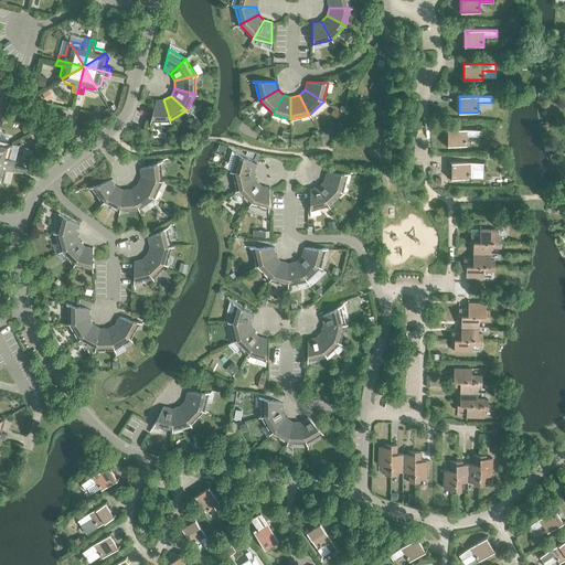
[(150,121),(170,120),(163,99),(156,100),(150,121)]
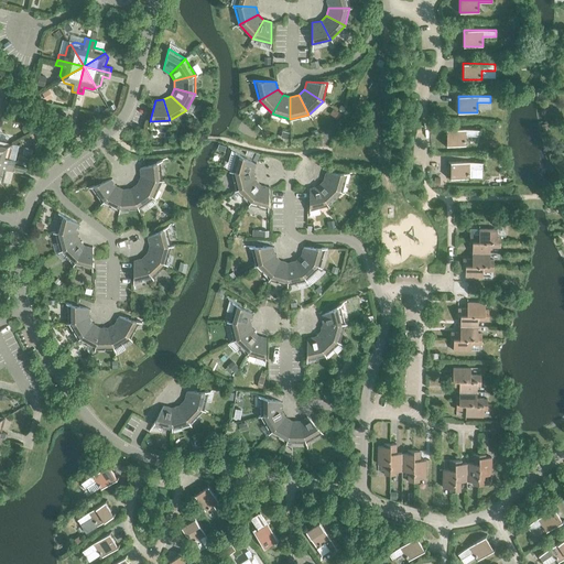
[(465,136),(478,136),(478,129),(446,129),(446,145),(465,145),(465,136)]
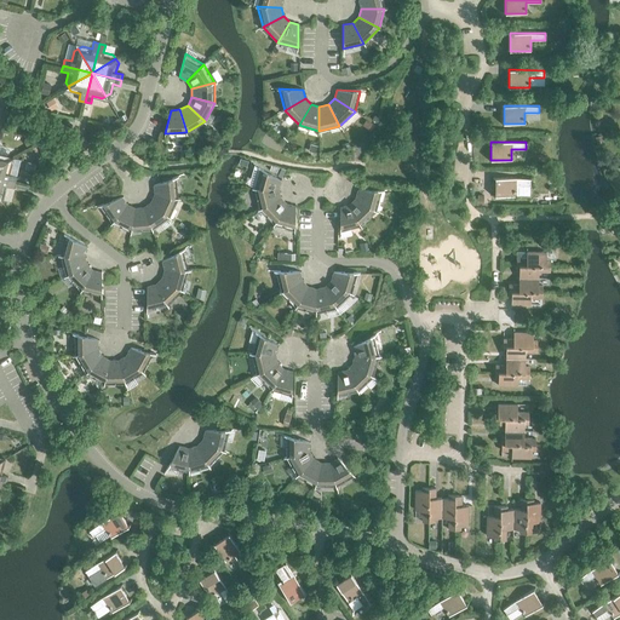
[(0,165),(0,177),(15,182),(16,176),(9,174),(11,165),(9,160),(0,165)]
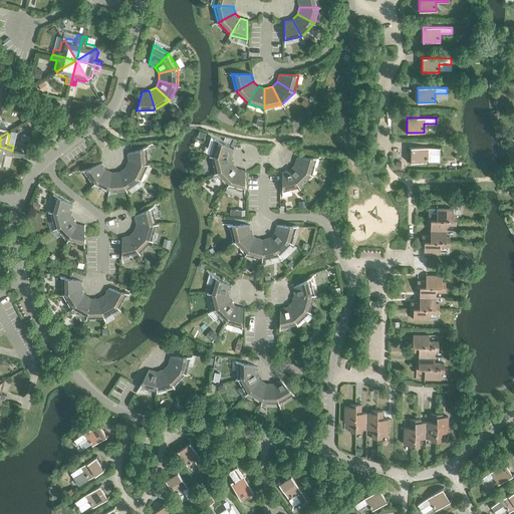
[(211,156),(230,157),(233,150),(216,140),(211,156)]
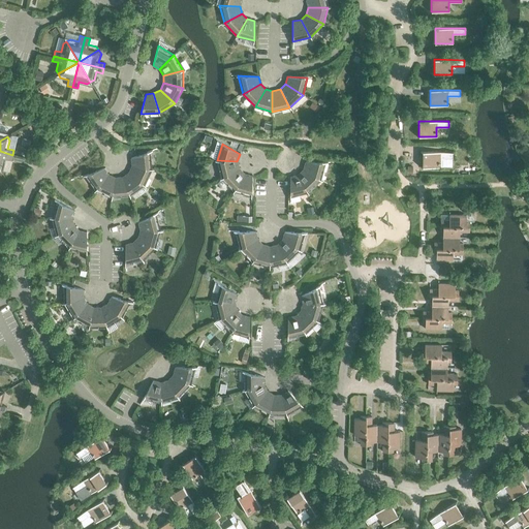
[(11,160),(12,155),(0,151),(0,168),(3,166),(5,158),(11,160)]
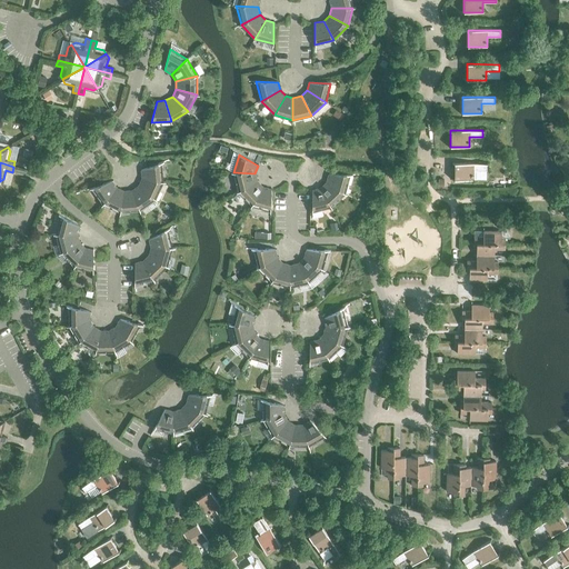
[(141,178),(163,181),(161,162),(141,170),(141,178)]
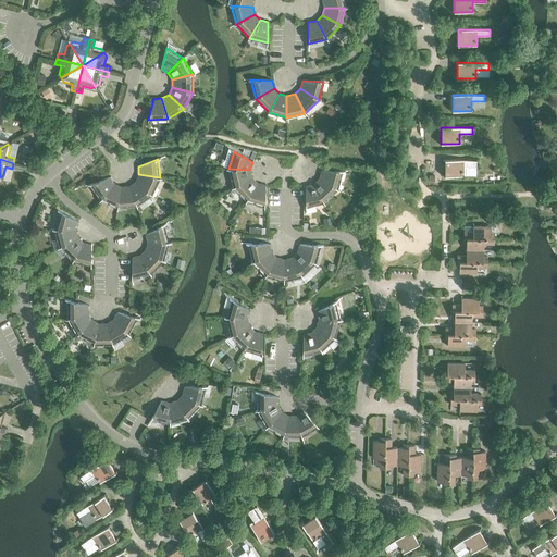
[(463,166),(477,166),(477,160),(445,160),(445,176),(463,176),(463,166)]
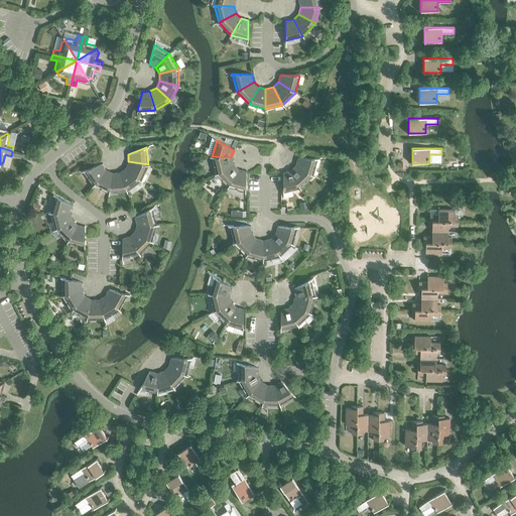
[(233,164),(231,157),(212,156),(216,173),(233,164)]
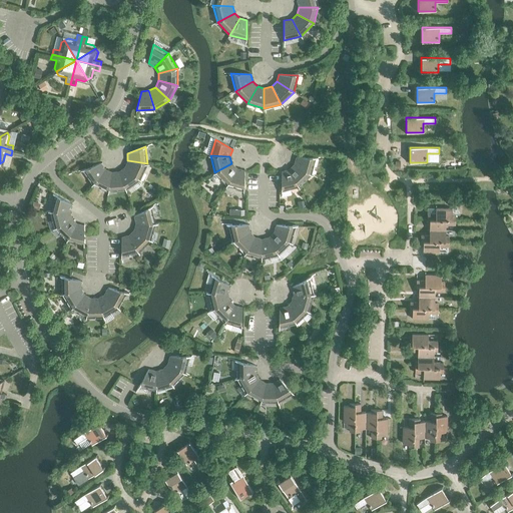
[(294,164),(311,174),(316,157),(296,157),(294,164)]
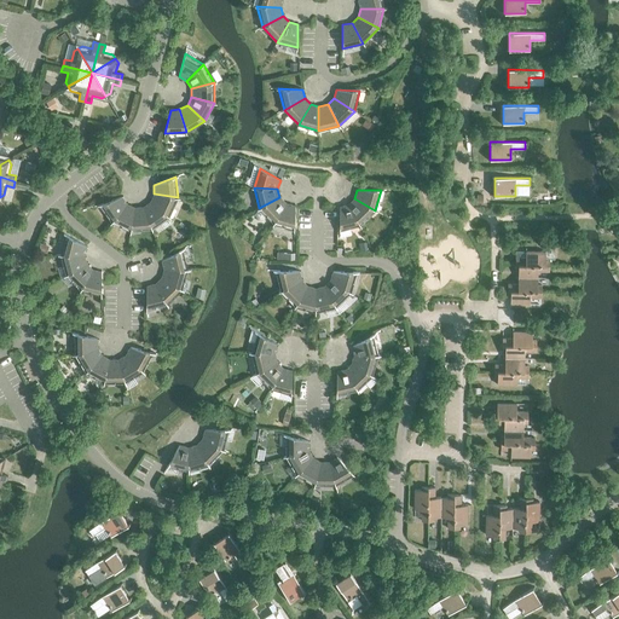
[(168,217),(178,197),(154,194),(150,202),(168,217)]
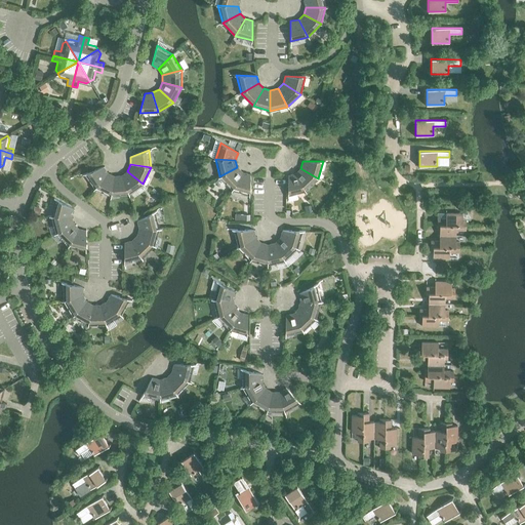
[(94,189),(108,173),(103,166),(84,173),(94,189)]
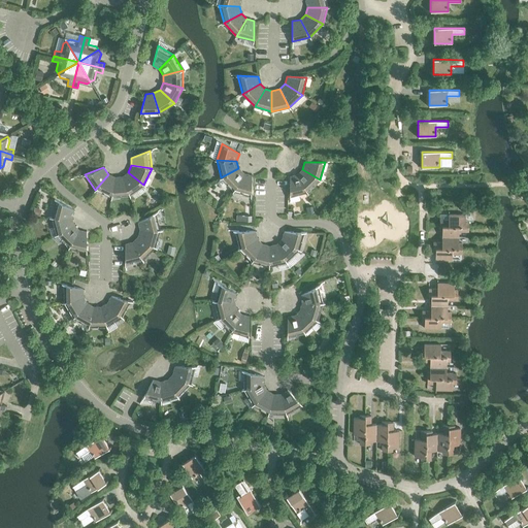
[(233,191),(243,173),(238,168),(221,177),(233,191)]
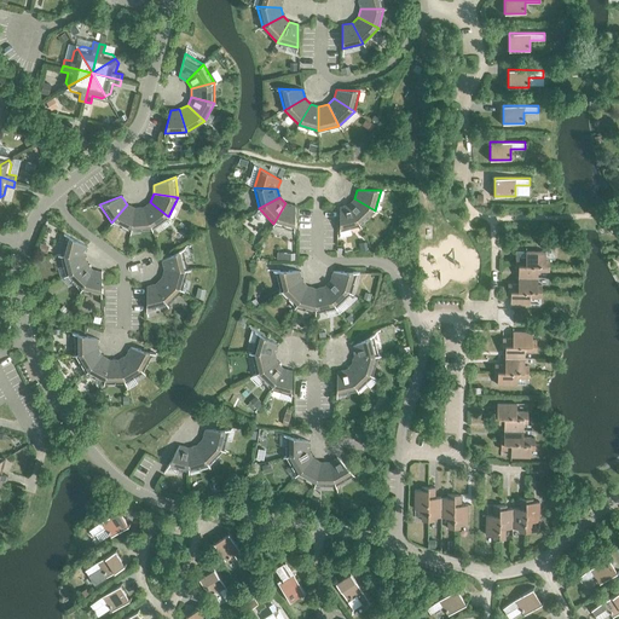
[(360,225),(375,210),(354,198),(348,204),(360,225)]
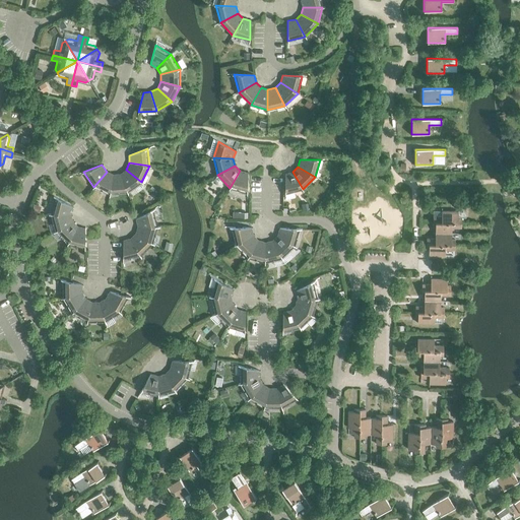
[(127,192),(141,182),(126,170),(121,174),(127,192)]
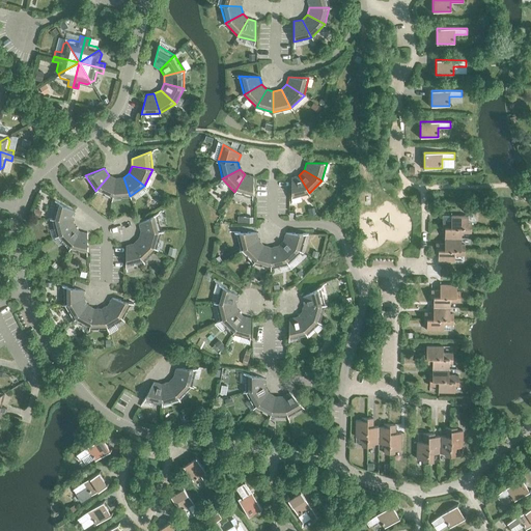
[(245,174),(234,192),(252,197),(252,176),(245,174)]
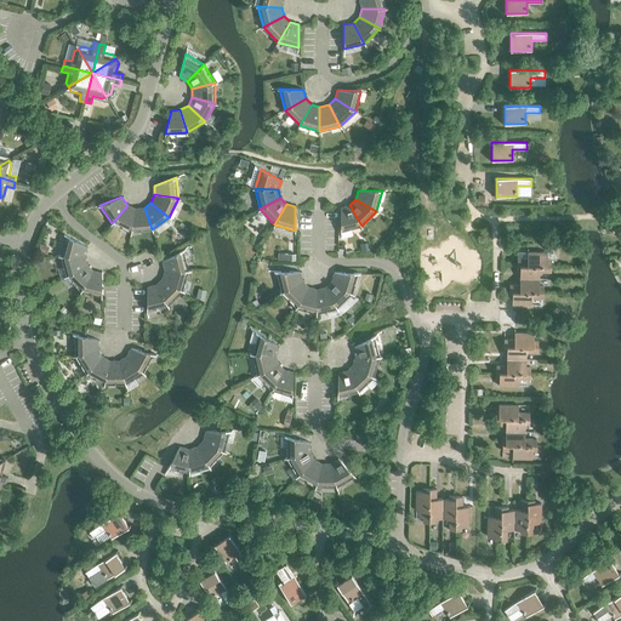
[(131,232),(135,209),(127,205),(112,223),(131,232)]
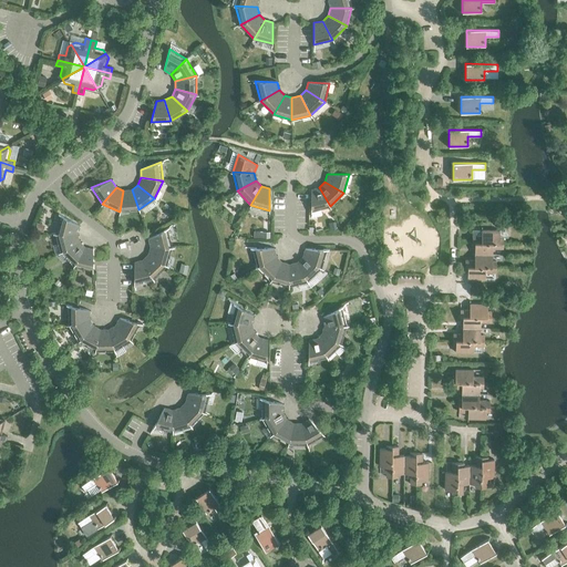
[(311,210),(330,206),(319,187),(311,189),(311,210)]
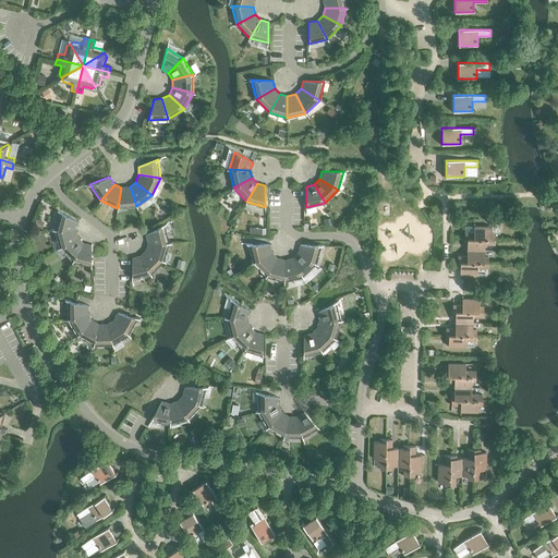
[(118,208),(136,206),(130,186),(121,187),(118,208)]
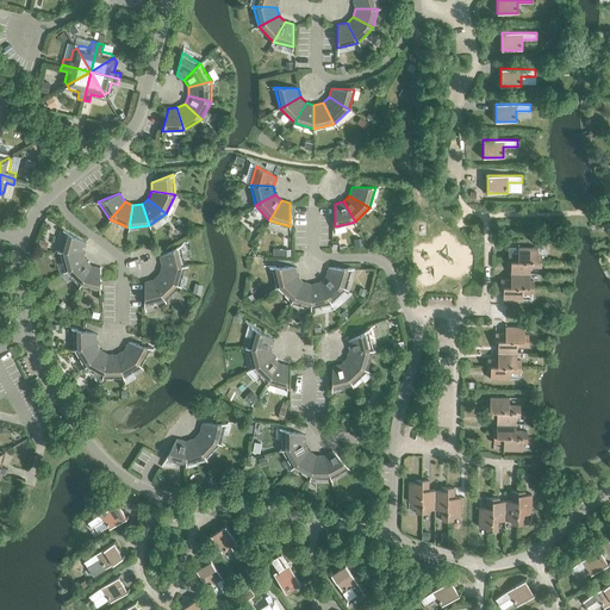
[(60,251),(82,251),(85,243),(64,231),(60,251)]
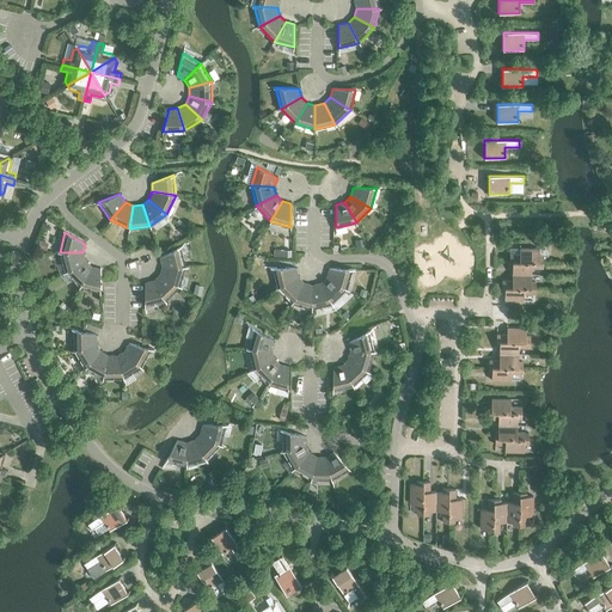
[(161,267),(185,267),(181,246),(160,257),(161,267)]
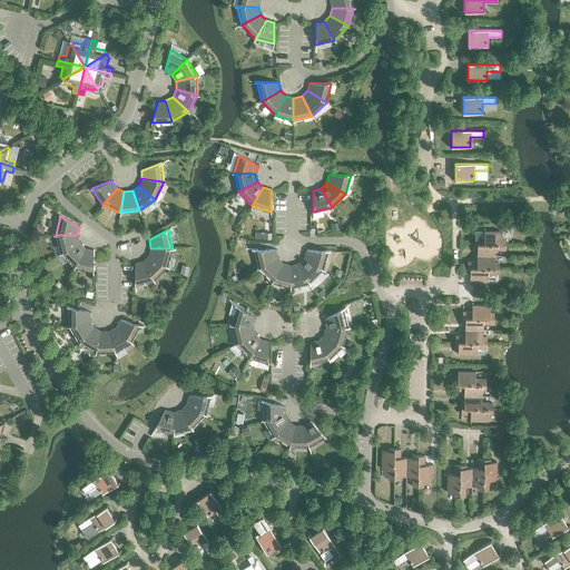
[(474,244),(505,244),(505,238),(502,238),(502,232),(484,232),(484,237),(474,237),(474,244)]
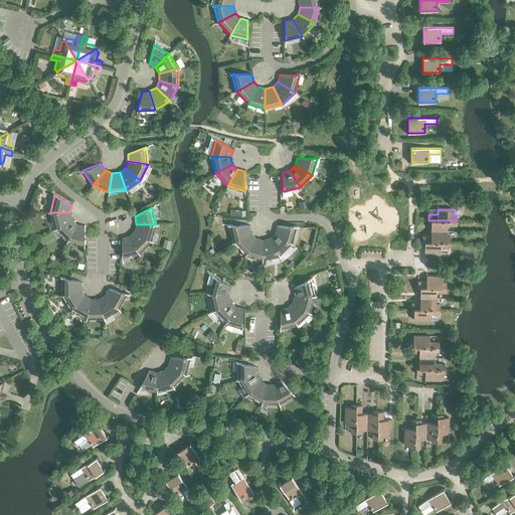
[(54,228),(71,219),(69,212),(50,212),(54,228)]
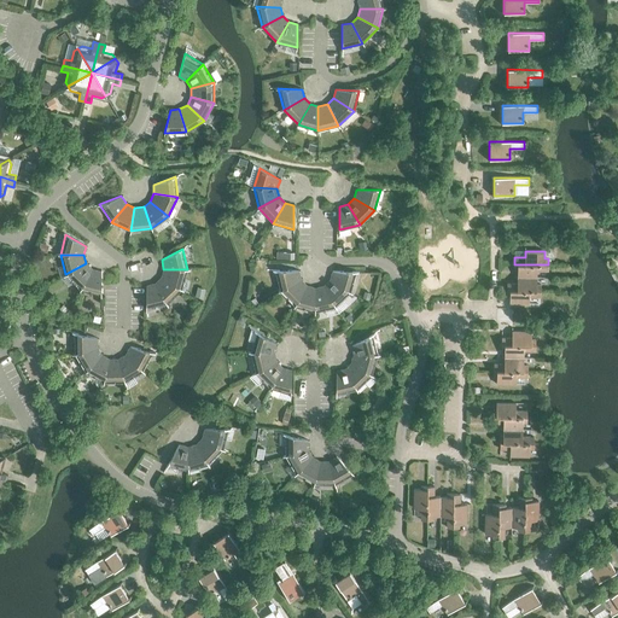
[(81,290),(92,269),(86,263),(65,274),(81,290)]
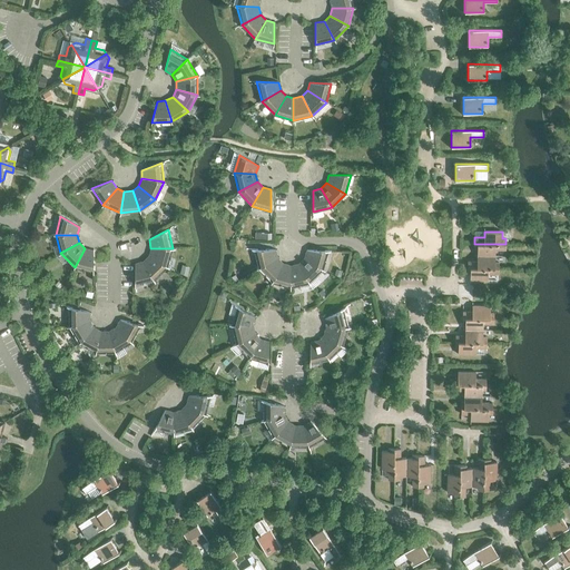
[(505,249),(505,244),(474,244),(474,249),(477,249),(477,256),(494,256),(494,249),(505,249)]
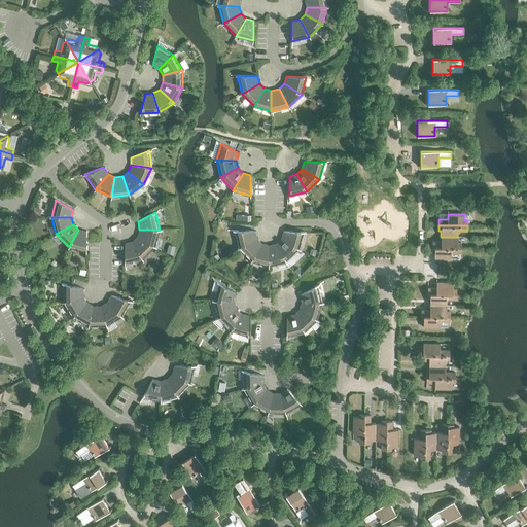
[(78,230),(69,247),(86,251),(86,232),(78,230)]
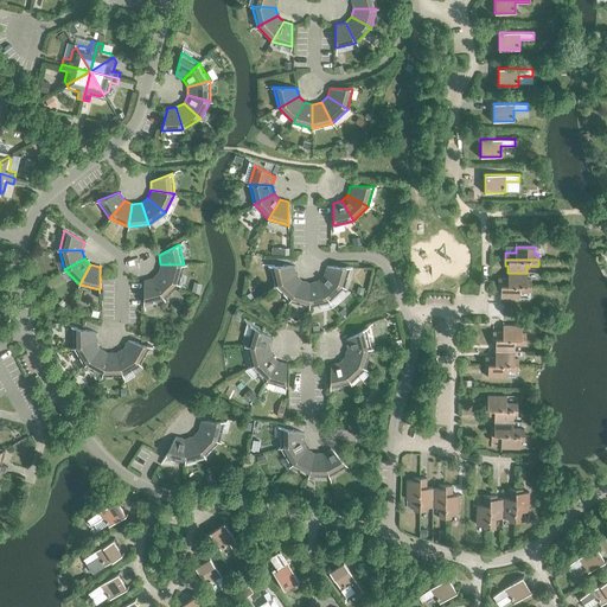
[(178,283),(184,264),(160,264),(159,272),(178,283)]
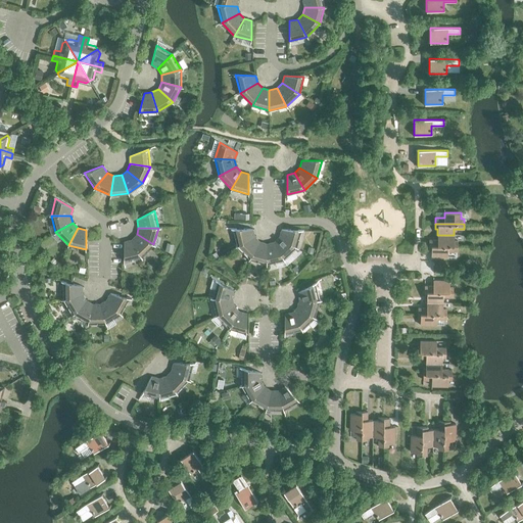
[(237,246),(254,236),(252,229),(233,229),(237,246)]
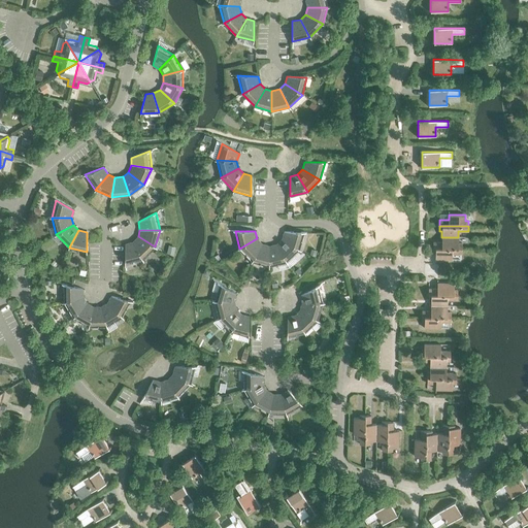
[(282,239),(299,250),(304,232),(284,232),(282,239)]
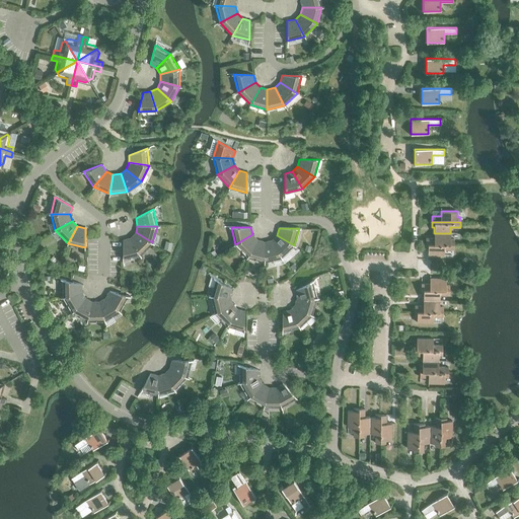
[(140,255),(152,242),(136,232),(130,237),(140,255)]
